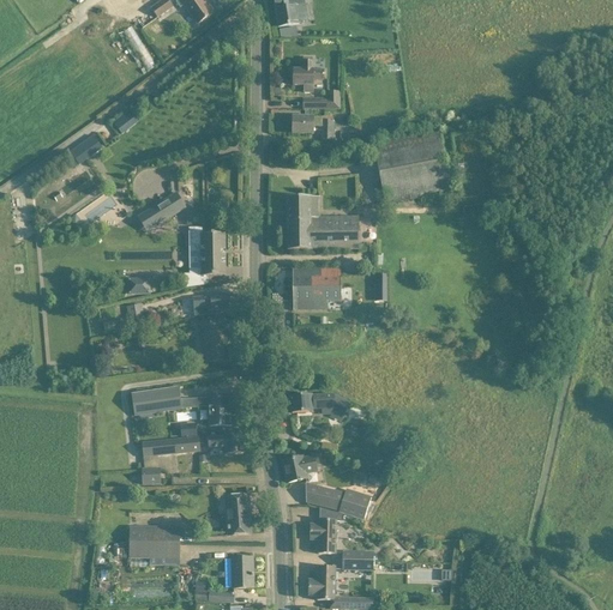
[(156,0),(149,5),(156,16),(172,5),(168,0),(156,0)]
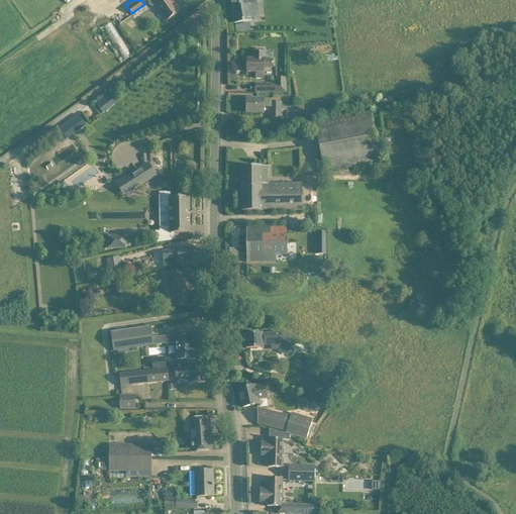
[(152,2),(165,18),(179,9),(172,0),(147,0),(150,4),(152,2)]
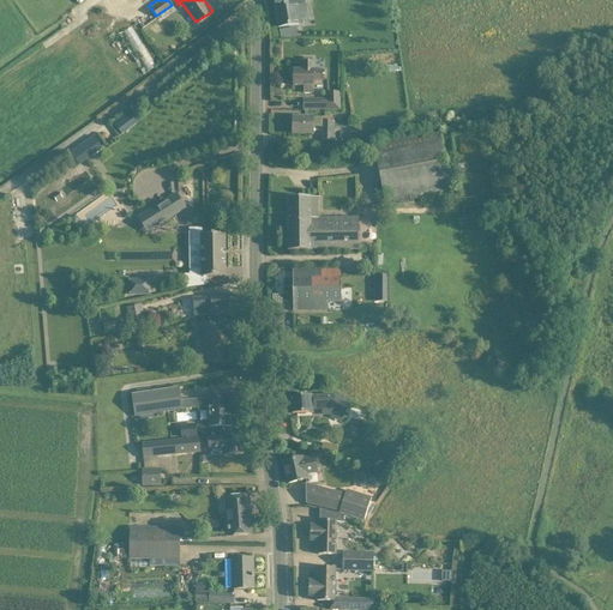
[(274,0),(277,24),(298,20),(295,2),(304,1),(304,0),(301,1),(301,0),(274,0)]
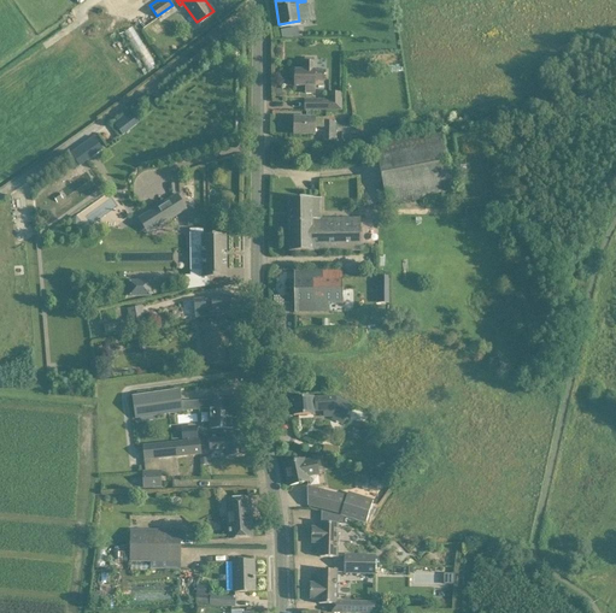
[(314,68),(314,60),(303,59),(303,66),(294,66),(294,83),(305,83),(305,90),(314,90),(314,77),(324,77),(324,68),(314,68)]
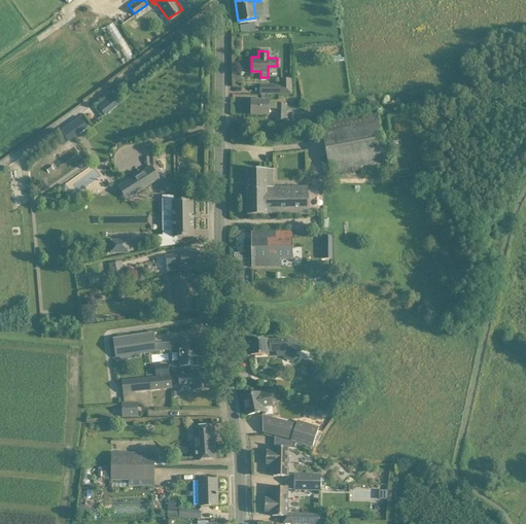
[(272,92),(290,92),(290,76),(279,76),(279,82),(272,82),(272,92)]
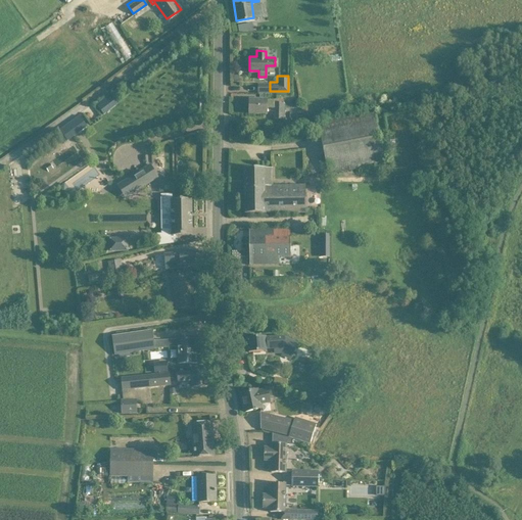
[(95,102),(103,111),(116,101),(109,91),(95,102)]
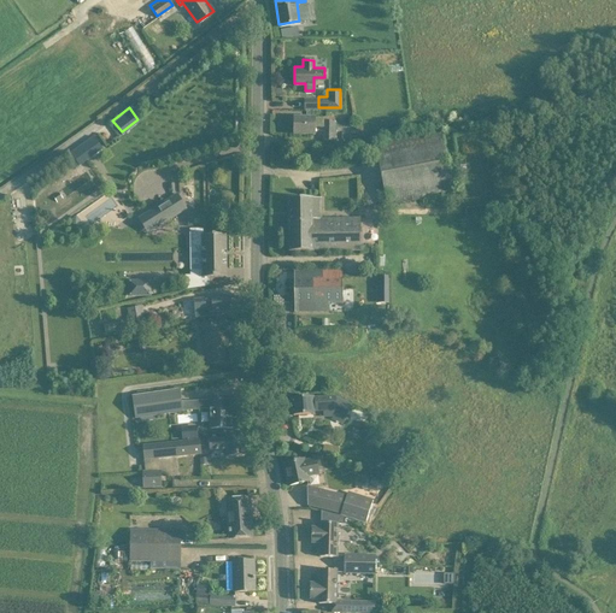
[(322,140),(334,139),(333,118),(321,118),(321,116),(293,115),(293,131),(314,131),(314,125),(321,125),(322,140)]
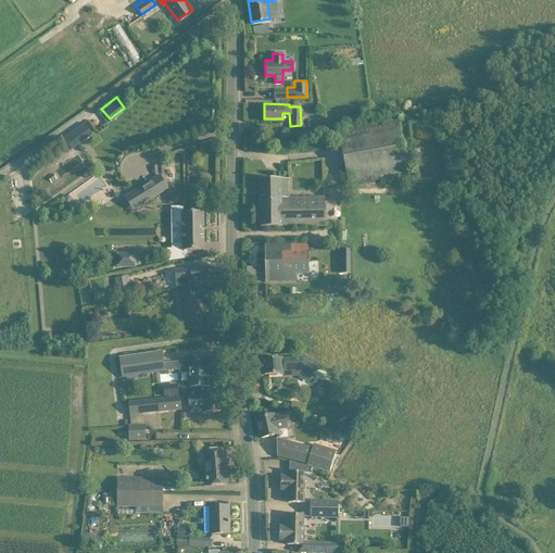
[(72,136),(95,120),(86,109),(64,125),(72,136)]
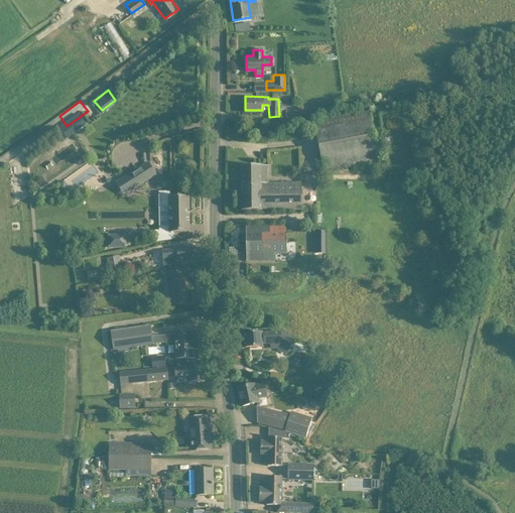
[(323,170),(378,159),(368,110),(313,120),(323,170)]
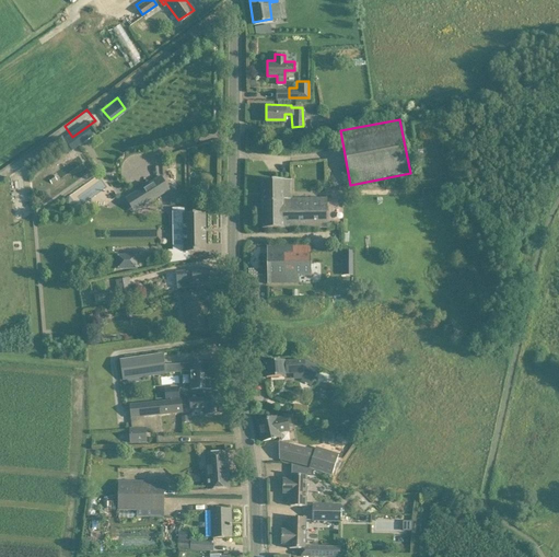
[(160,174),(134,190),(141,205),(169,187),(160,174)]
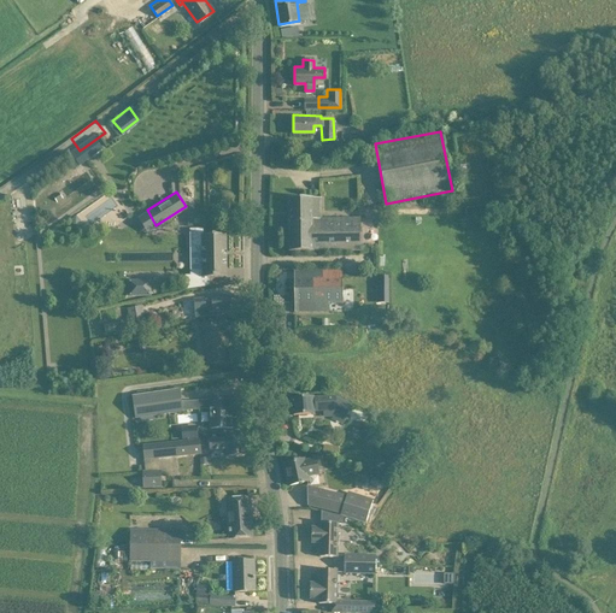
[(288,220),(288,249),(359,248),(359,216),(312,216),(312,208),(323,208),(323,196),(299,196),(287,196),(287,220),(288,220)]
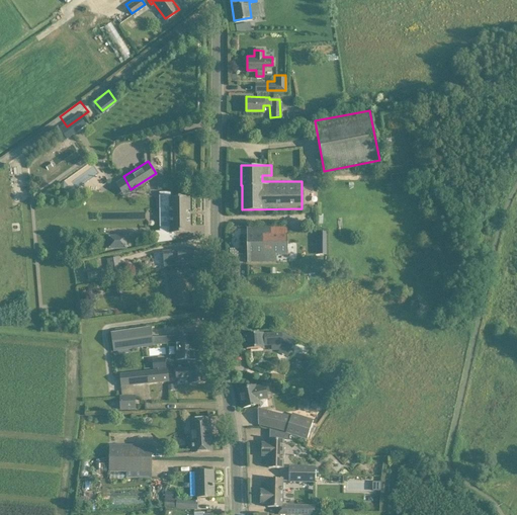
[(168,205),(168,231),(189,231),(188,195),(169,195),(169,190),(159,190),(159,205),(168,205)]
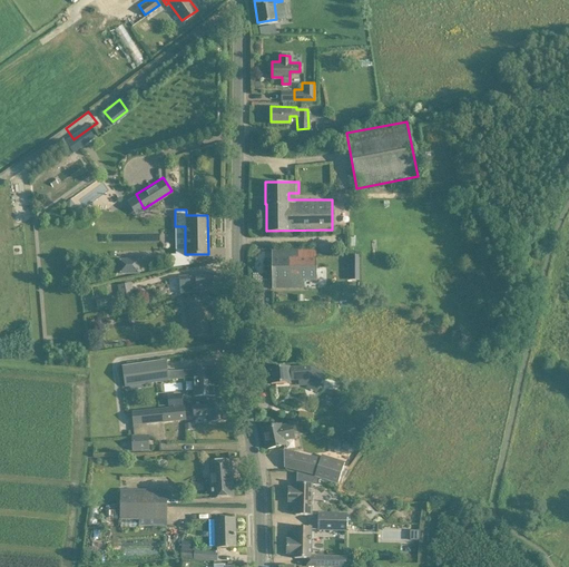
[(315,247),(271,247),(271,286),(303,286),(303,279),(315,279),(315,247)]
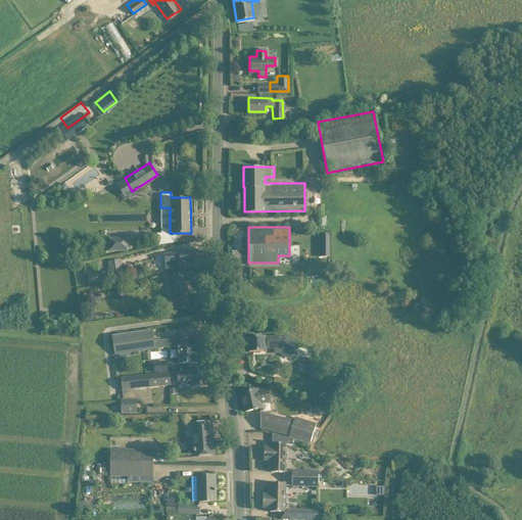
[(109,248),(126,247),(126,236),(109,236),(109,248)]
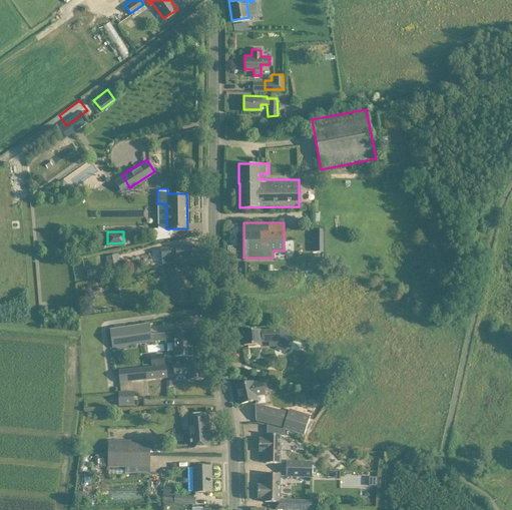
[(161,247),(162,262),(176,261),(176,258),(189,257),(188,244),(161,247)]
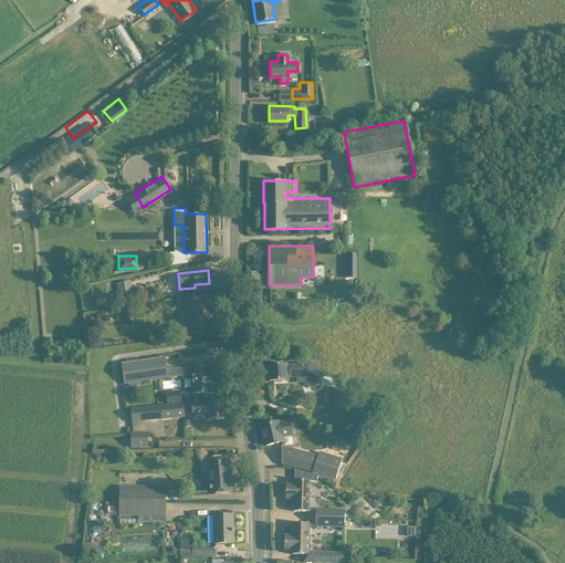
[(129,279),(115,281),(118,300),(132,296),(129,279)]
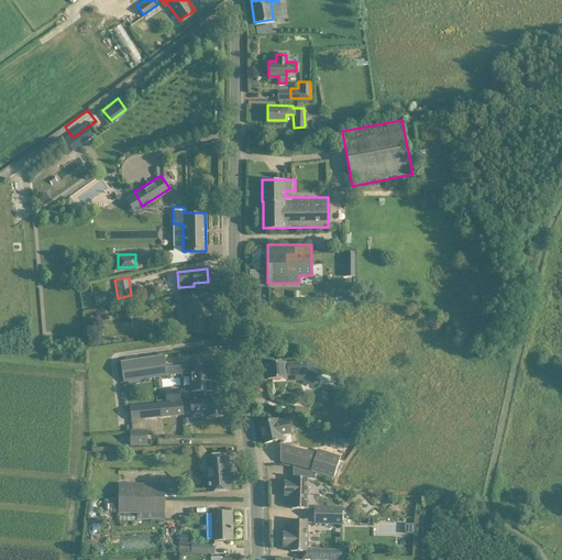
[(185,299),(188,330),(206,328),(204,310),(206,310),(206,302),(198,303),(198,294),(185,295),(185,299)]
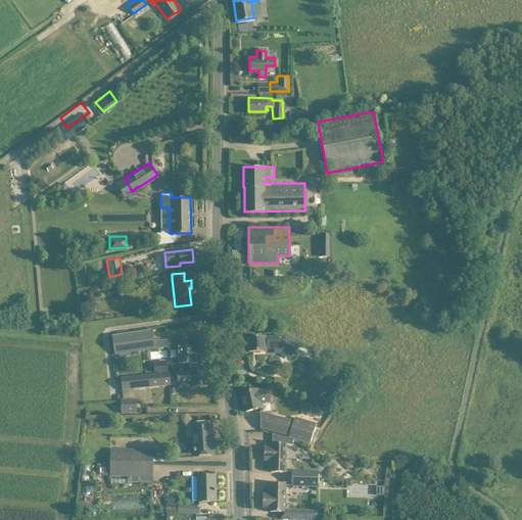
[(110,334),(113,352),(117,351),(130,349),(153,346),(150,328),(110,334)]
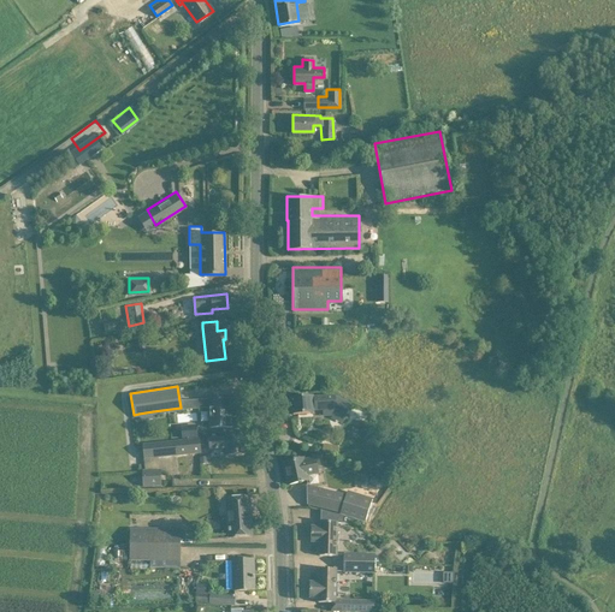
[(291,396),(291,413),(311,411),(311,409),(321,408),(323,414),(331,414),(330,416),(341,421),(350,400),(333,393),(291,396)]
